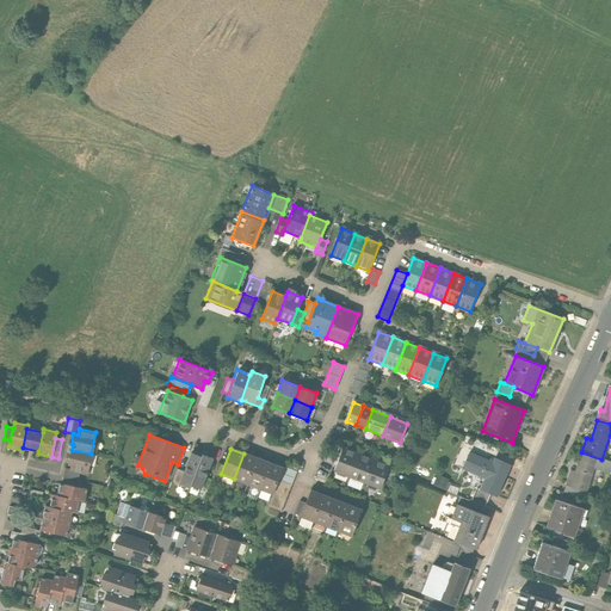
[(86,475),(91,454),(72,450),(69,450),(67,466),(71,466),(69,469),(69,471),(79,474),(86,475)]
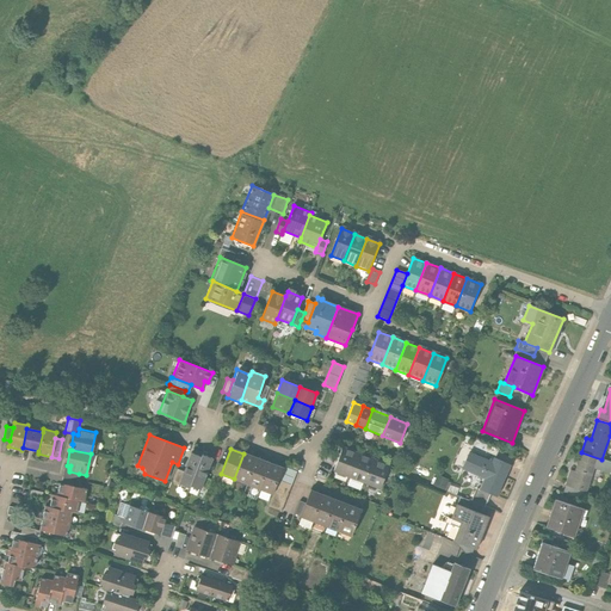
[(462,467),(468,452),(461,450),(455,464),(462,467)]
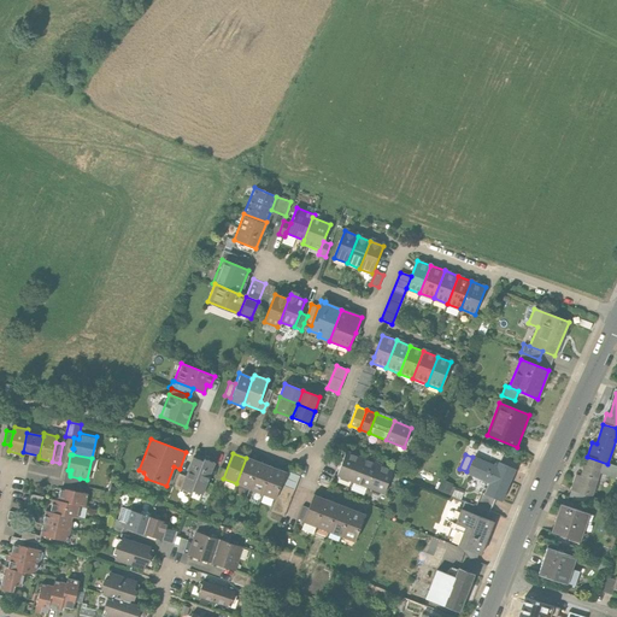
[(362,462),(346,456),(338,476),(353,482),(362,462)]
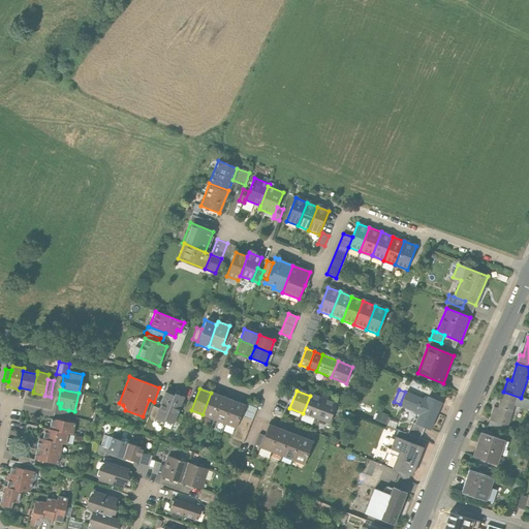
[(441,402),(427,397),(426,400),(406,392),(400,406),(419,414),(415,424),(424,428),(429,430),(441,402)]
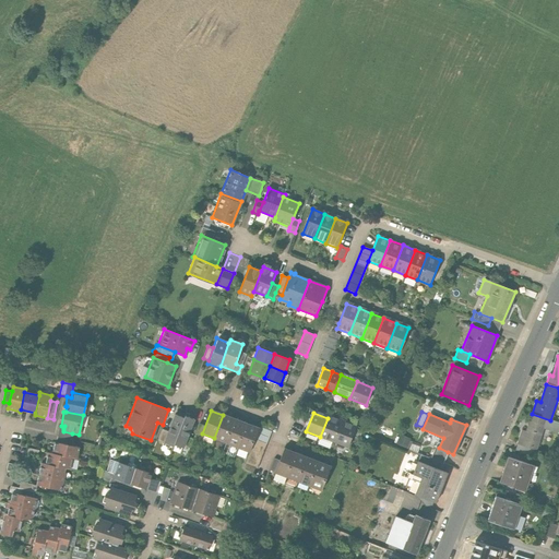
[(558,423),(550,420),(532,414),(525,431),(521,430),(516,444),(536,450),(543,429),(558,433),(558,423)]
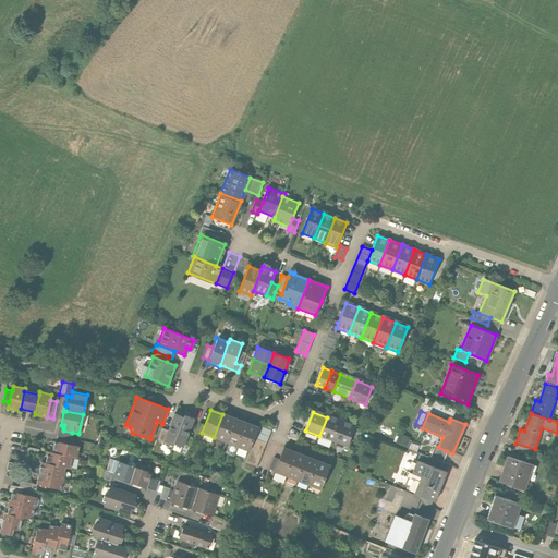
[(172,446),(172,444),(183,417),(174,414),(168,432),(164,443),(172,446)]
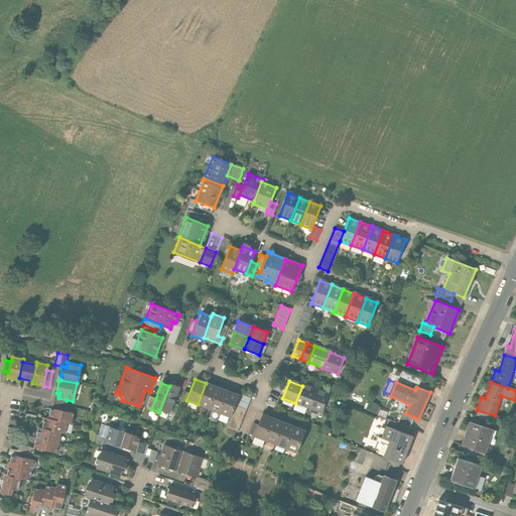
[(217,387),(206,383),(198,404),(209,408),(217,387)]
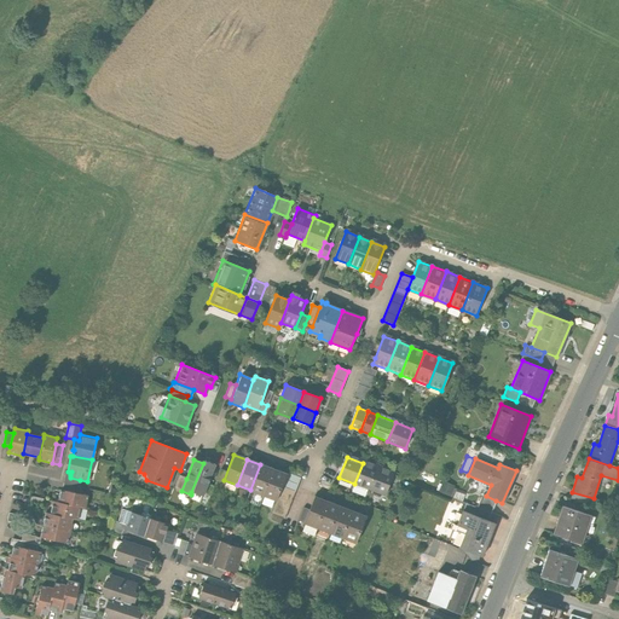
[(203,461),(203,463),(191,492),(203,497),(208,484),(215,466),(203,461)]
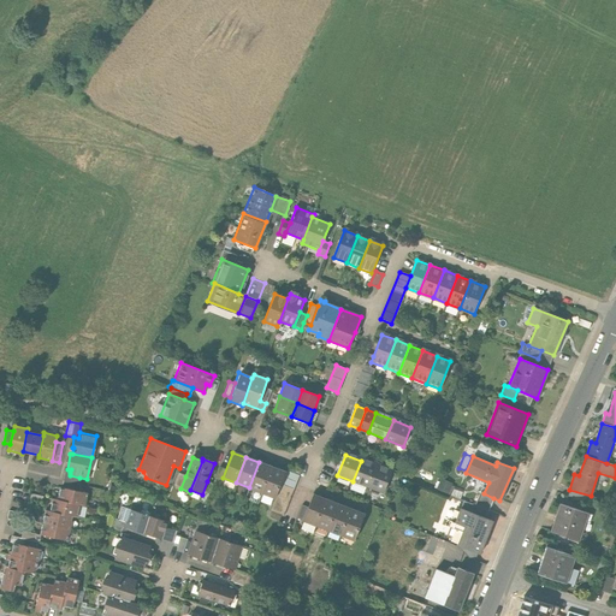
[(353,481),(368,487),(377,467),(361,461),(353,481)]
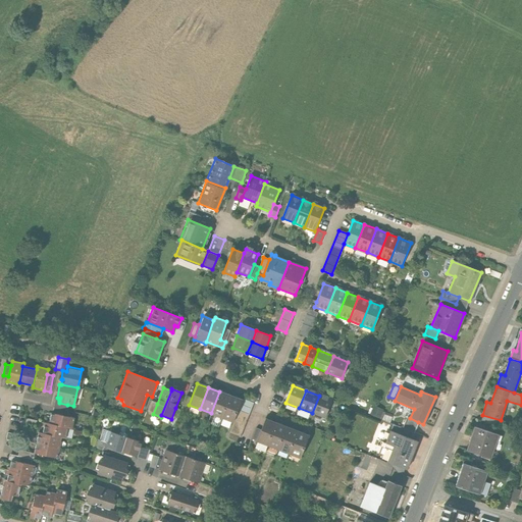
[(211,413),(221,417),(230,396),(219,392),(211,413)]
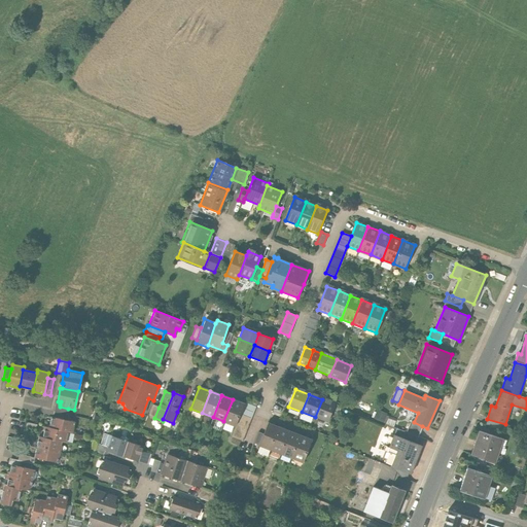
[(244,403),(233,399),(223,421),(235,426),(244,403)]
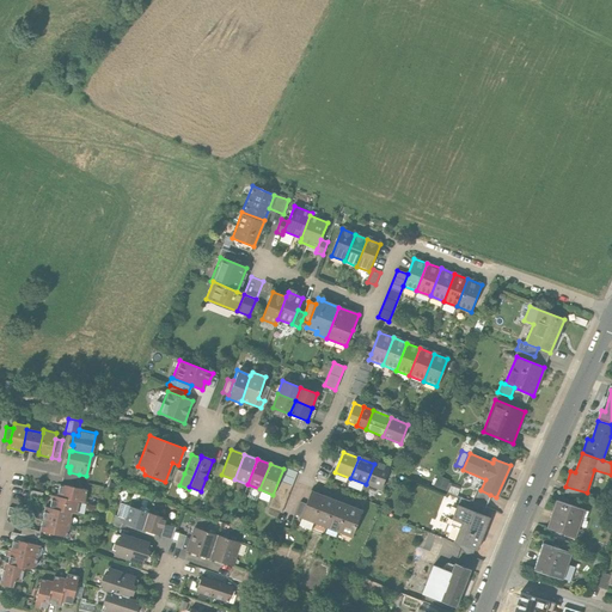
[(389,469),(374,464),(366,484),(381,490),(389,469)]
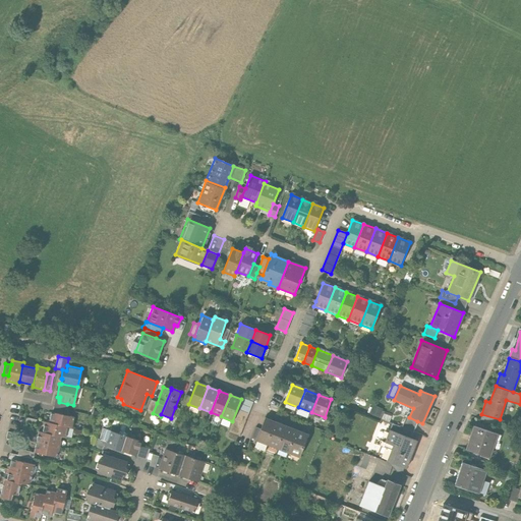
[(241,398),(241,399),(232,421),(228,431),(239,436),(252,402),(241,398)]
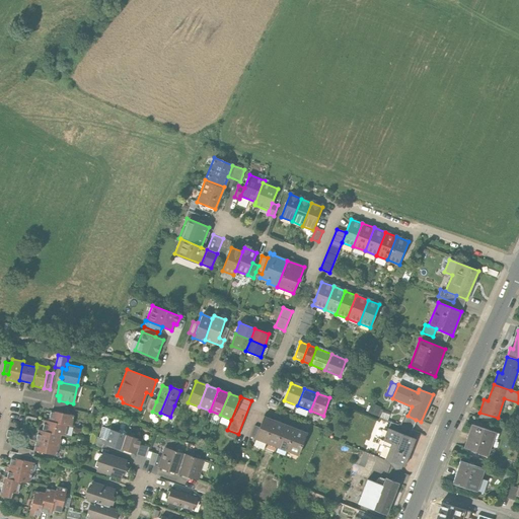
[(66,409),(67,402),(59,400),(59,398),(54,398),(52,412),(66,415),(67,409),(66,409)]
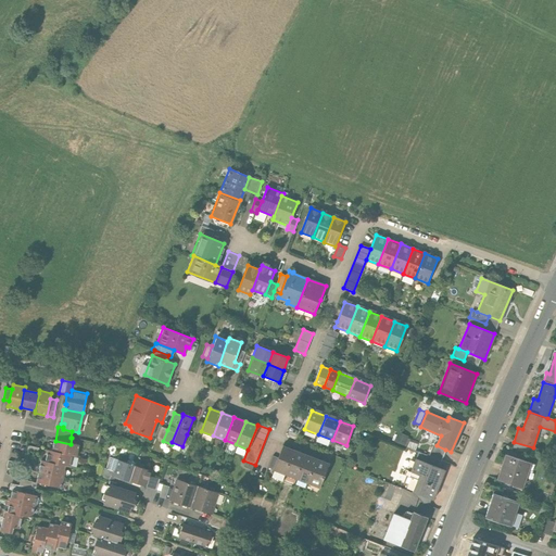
[(158,439),(163,441),(167,430),(161,427),(158,439)]
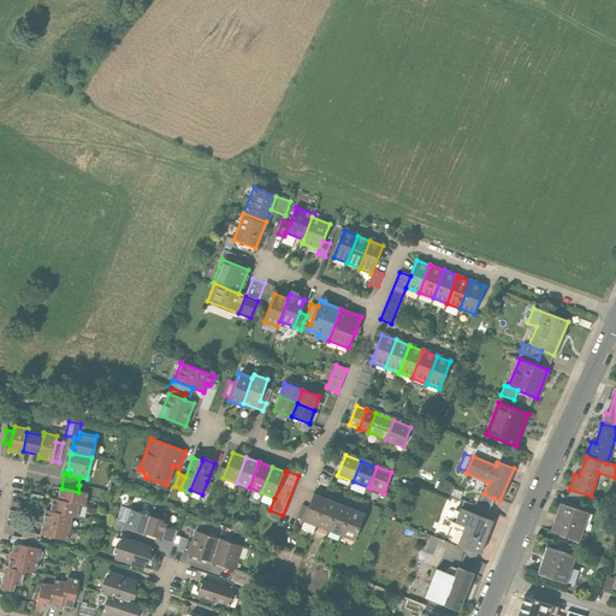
[(440,479),(436,489),(452,496),(456,487),(451,485),(451,484),(440,479)]
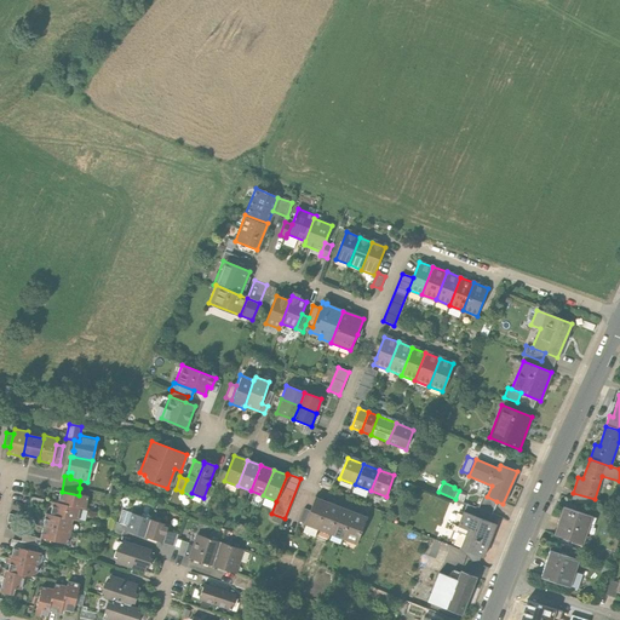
[(214,487),(208,484),(204,498),(210,500),(214,487)]
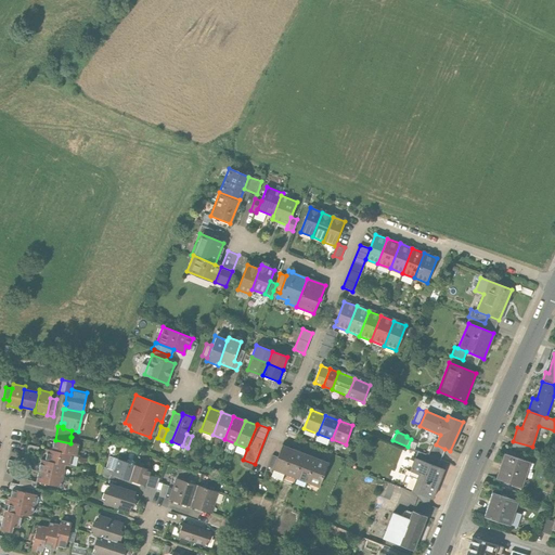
[(52,439),(50,451),(71,455),(76,456),(78,444),(71,443),(55,440),(52,439)]
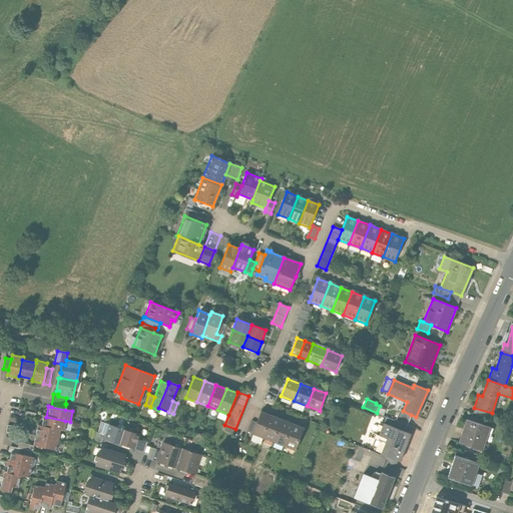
[(396,422),(406,426),(411,415),(403,411),(401,410),(396,422)]
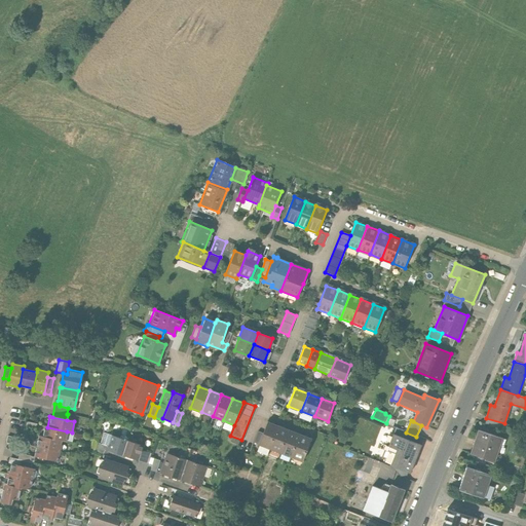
[(36,424),(25,422),(24,427),(35,430),(36,424)]
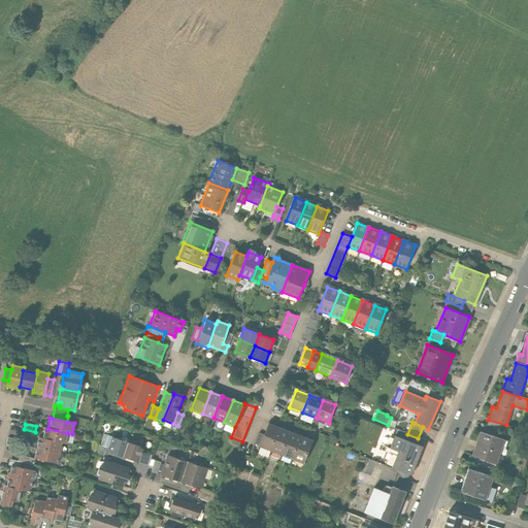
[(260,447),(270,451),(279,429),(268,425),(264,435),(260,447)]
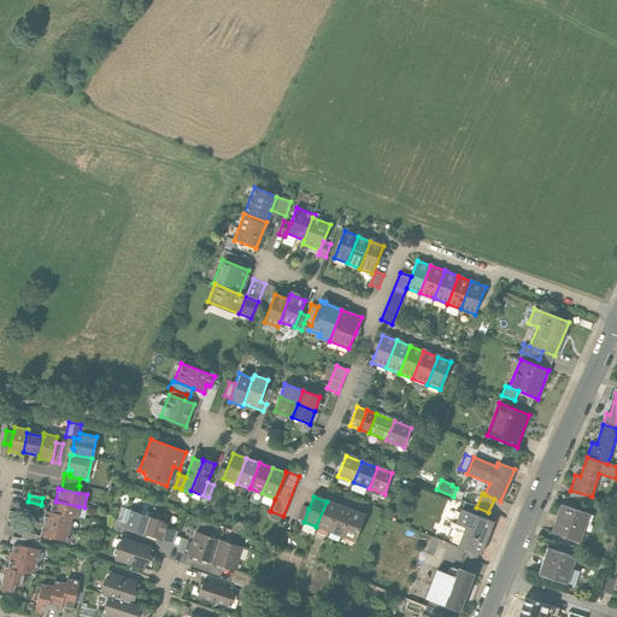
[(76,518),(78,506),(56,501),(51,500),(48,512),(71,517),(76,518)]
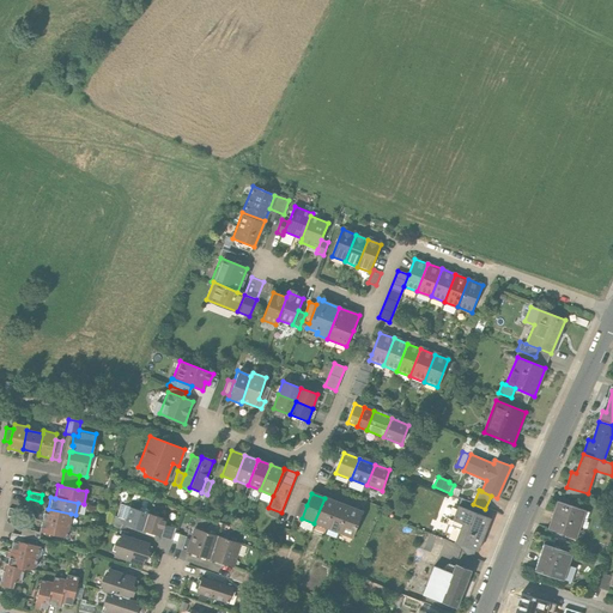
[(444,497),(441,513),(454,516),(457,499),(444,497)]
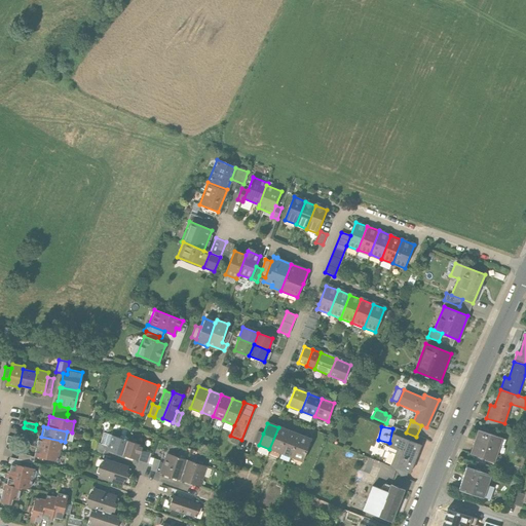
[(289,431),(278,427),(269,449),(280,453),(289,431)]
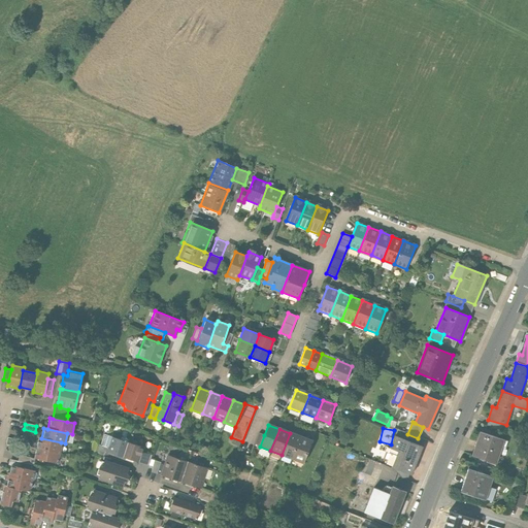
[(480,432),(472,456),(495,463),(503,439),(480,432)]
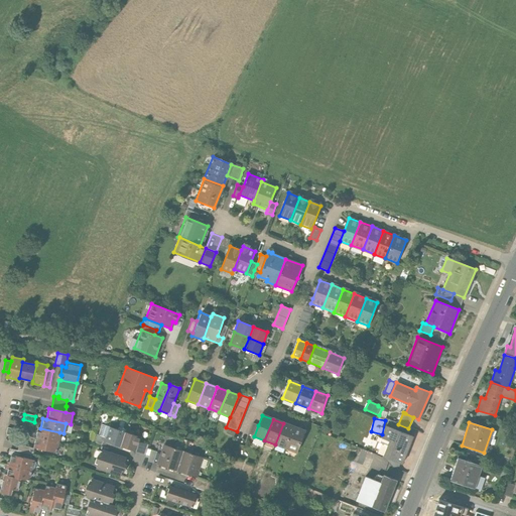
[(249,434),(254,436),(258,425),(253,423),(249,434)]
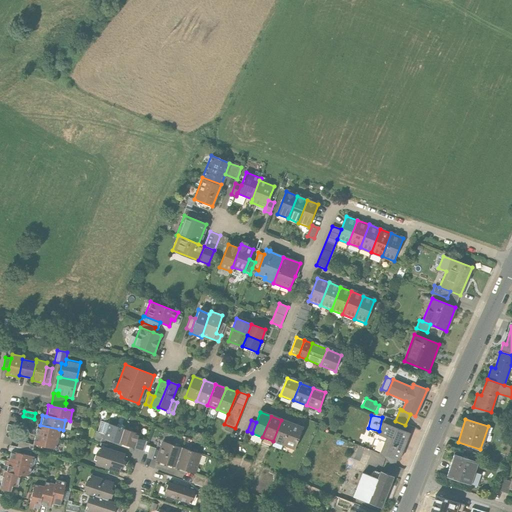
[(273,441),(283,445),(291,424),(281,420),(273,441)]
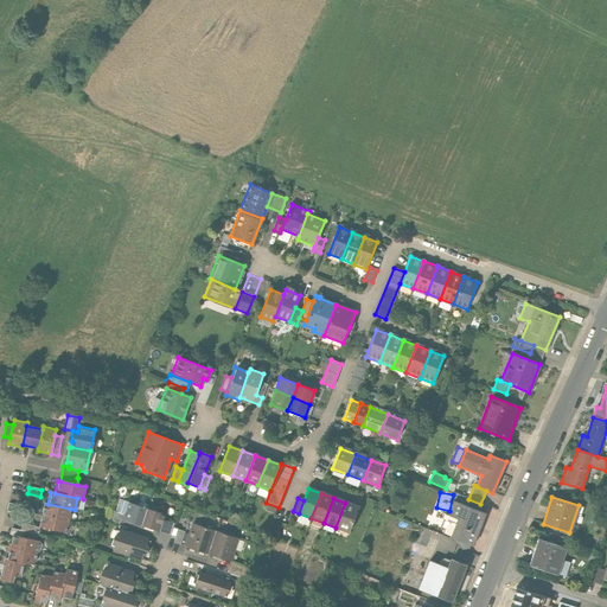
[(484,513),(453,502),(448,515),(457,518),(449,537),(452,538),(471,545),(484,513)]
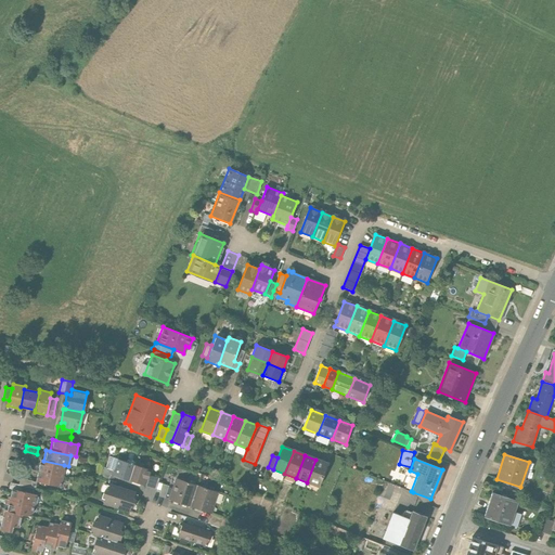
[(40,460),(38,472),(62,476),(64,465),(43,461),(40,460)]
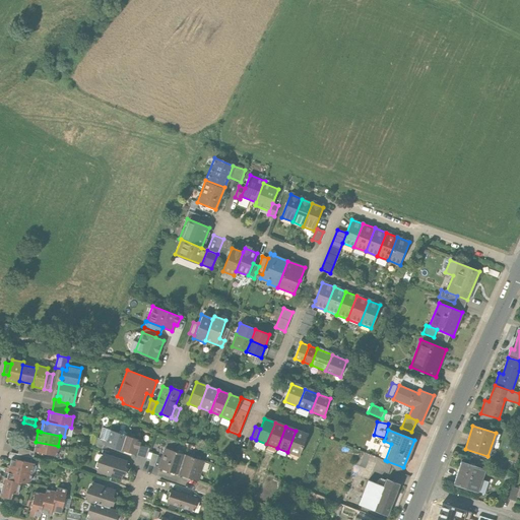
[(103,445),(119,450),(124,436),(110,431),(106,442),(104,442),(103,445)]
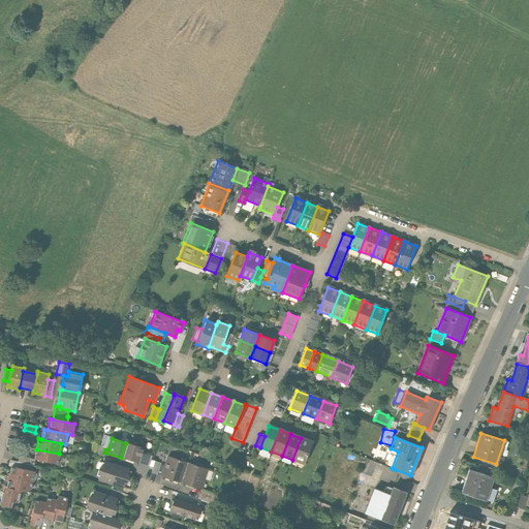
[(312,442),(301,438),(292,460),(303,464),(312,442)]
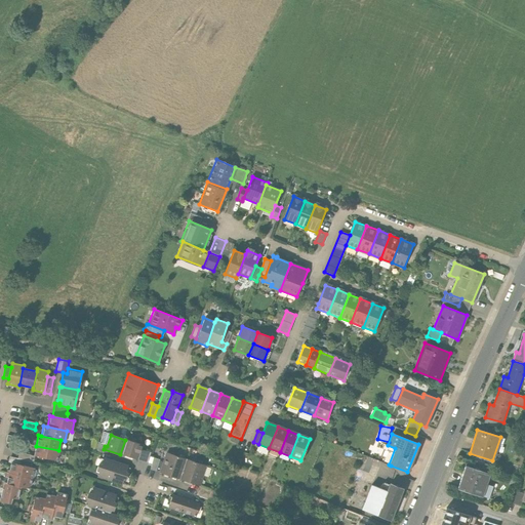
[(7,436),(5,443),(16,445),(18,438),(7,436)]
